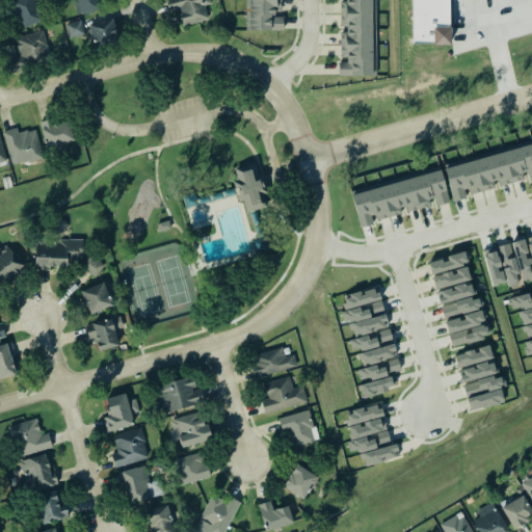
[(15,0),(9,2),(14,18),(19,16),(22,27),(42,22),(35,0),(15,0)]
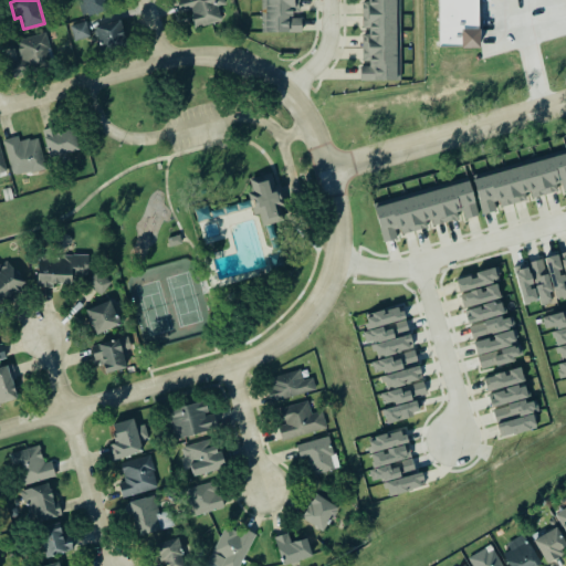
[(108,11),(105,0),(79,0),(82,16),(108,11)]
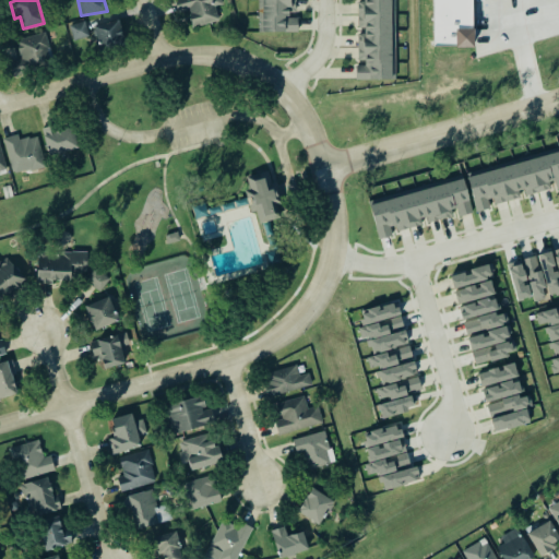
[(171,0),(176,13),(187,10),(191,25),(215,19),(212,4),(219,2),(218,0),(171,0)]
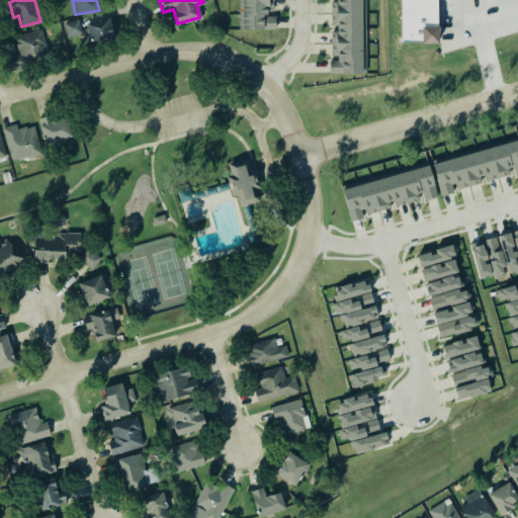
[(237,0),(237,30),(275,29),(275,16),(266,16),(266,11),(272,11),(272,0),(237,0)]
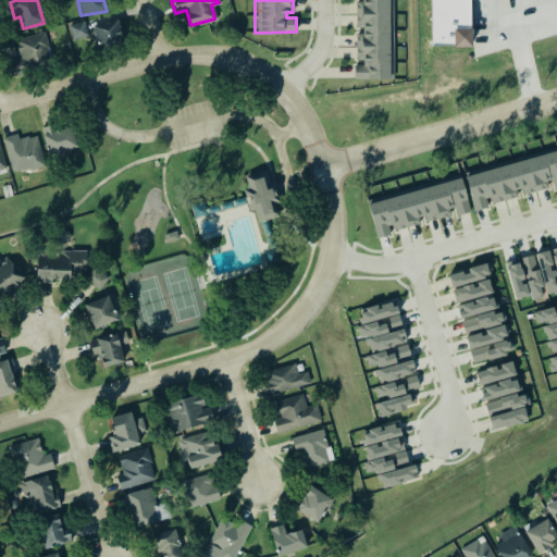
[(353,79),(393,79),(392,0),(361,0),(361,1),(355,1),(355,27),(361,27),(361,33),(355,33),(355,59),(361,59),(361,64),(353,64),(353,79)]
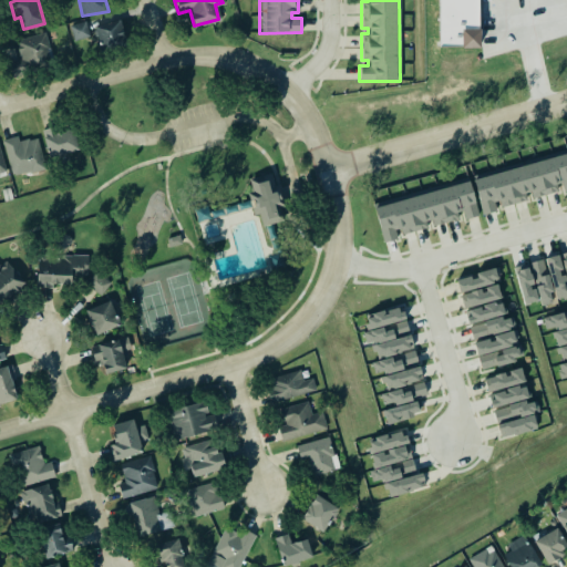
[(439,0),(440,48),(480,48),(478,0),(439,0)]
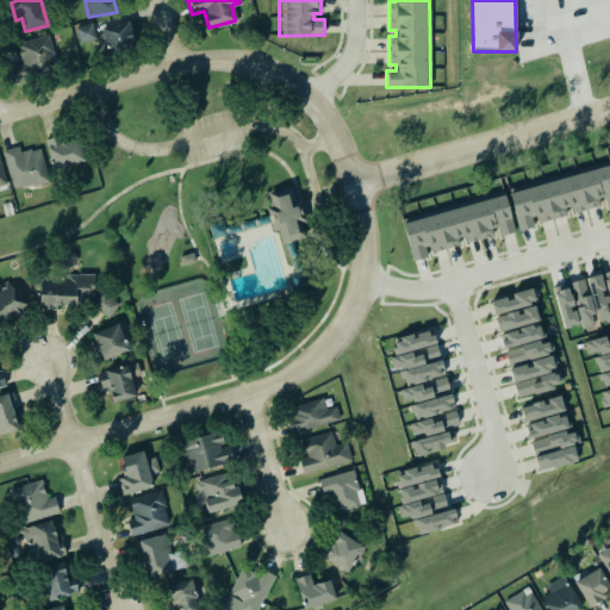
[(103,26),(107,55),(135,50),(130,22),(103,26)]
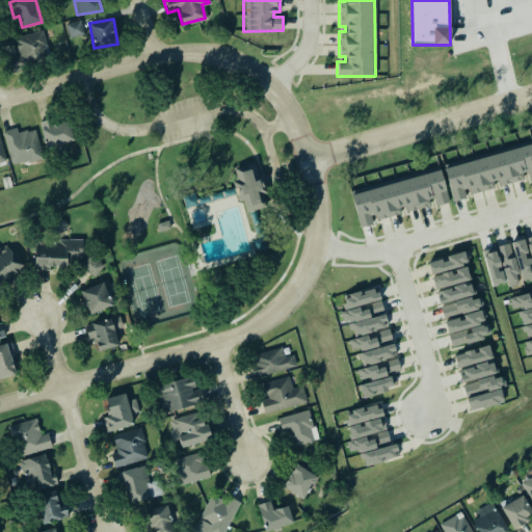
[(65,24),(70,38),(85,34),(81,20),(65,24)]
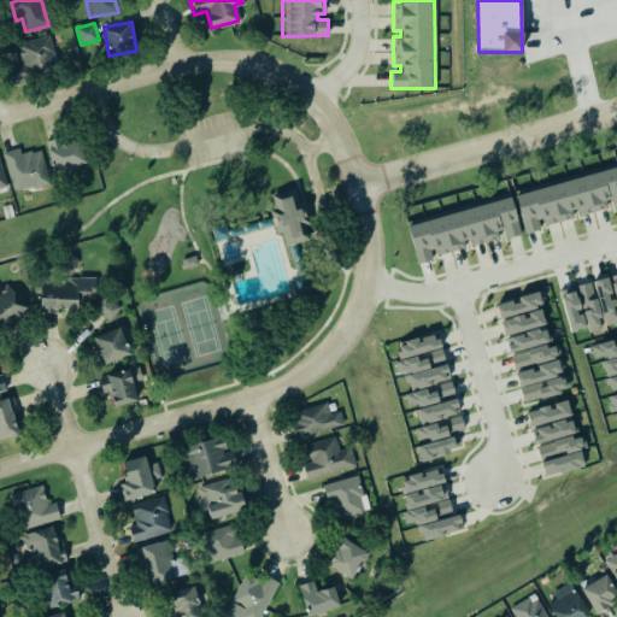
[(5,68),(21,63),(16,45),(48,35),(58,72),(11,86),(5,68)]
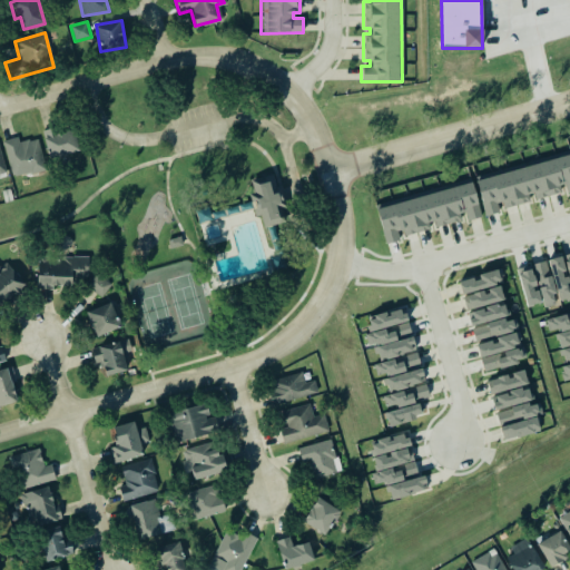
[(79,150),(75,129),(51,136),(49,129),(42,130),(49,158),(79,150)]
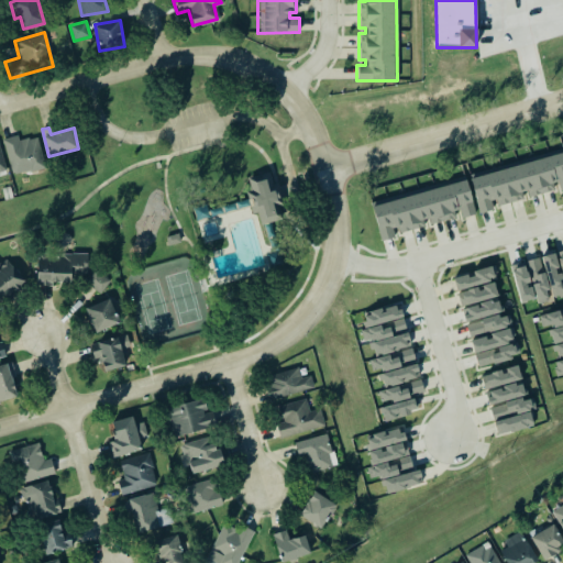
[(37,136),(19,141),(18,135),(2,140),(12,176),(46,166),(37,136)]
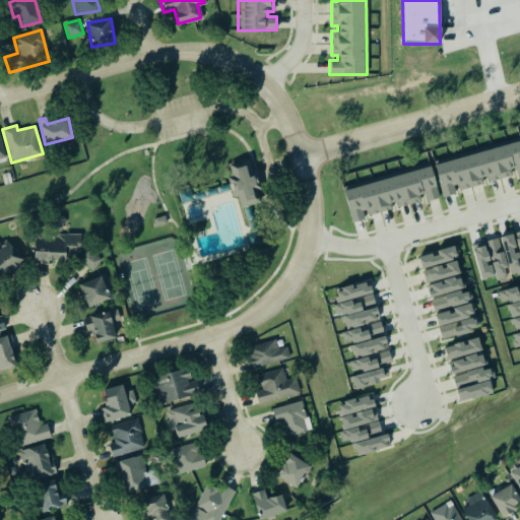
[(519,175),(519,143),(519,140),(433,165),(442,196),(454,193),(453,190),(453,189),(451,185),(456,183),(458,190),(482,183),(480,178),(484,176),(486,182),(511,175),(509,169),(513,168),(515,177),(519,175)]
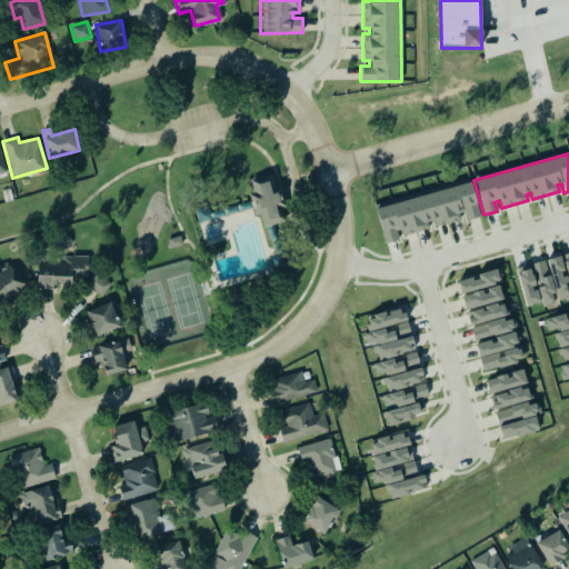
[(271,173),(275,186),(277,185),(283,206),(280,207),(283,220),(262,226),(259,213),(255,215),(248,193),(253,192),(250,180),(271,173)]
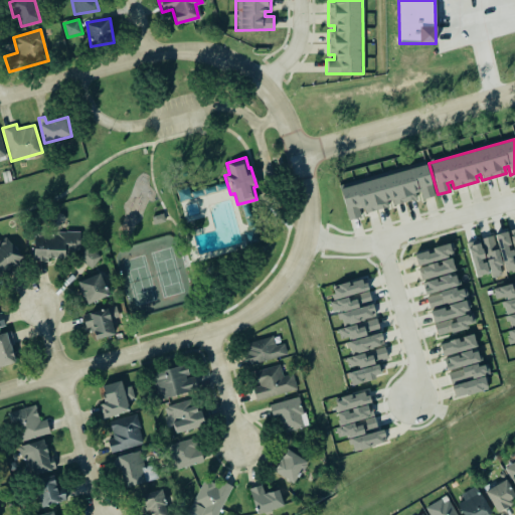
[(337,188),(424,164),(434,195),(421,198),(419,190),(413,192),(415,197),(393,203),(391,198),(385,200),(387,206),(364,213),(362,207),(358,209),(360,217),(346,221),(337,188)]
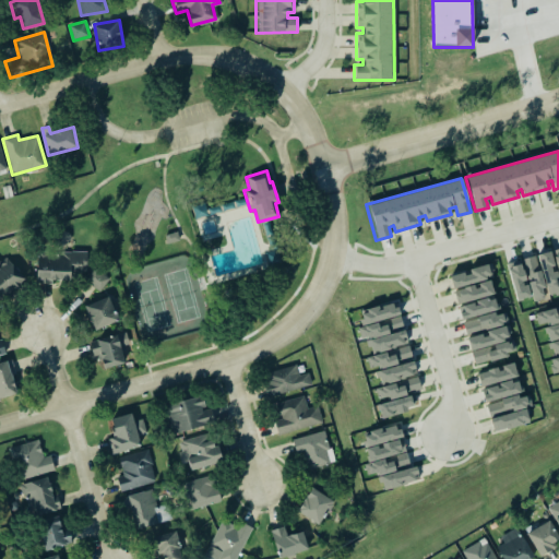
[(38,278),(35,278),(36,250),(47,250),(47,253),(60,254),(60,251),(68,251),(70,250),(85,251),(84,270),(79,270),(79,276),(68,275),(68,281),(49,280),(49,283),(38,283),(38,278)]
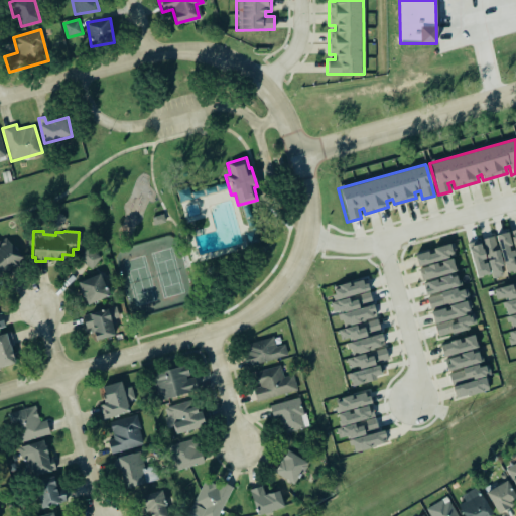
[(494,235),(506,231),(510,245),(506,246),(508,252),(512,250),(515,263),(515,270),(511,272),(510,270),(505,272),(494,235)]
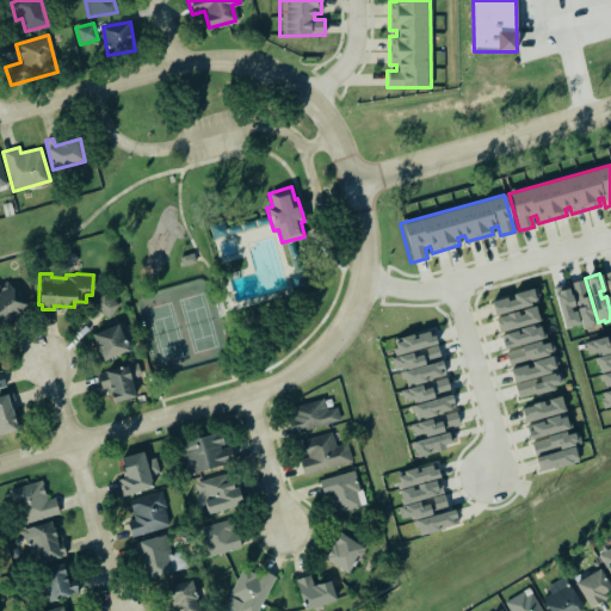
[(0,328),(0,329),(26,304),(2,279),(0,281),(0,328)]
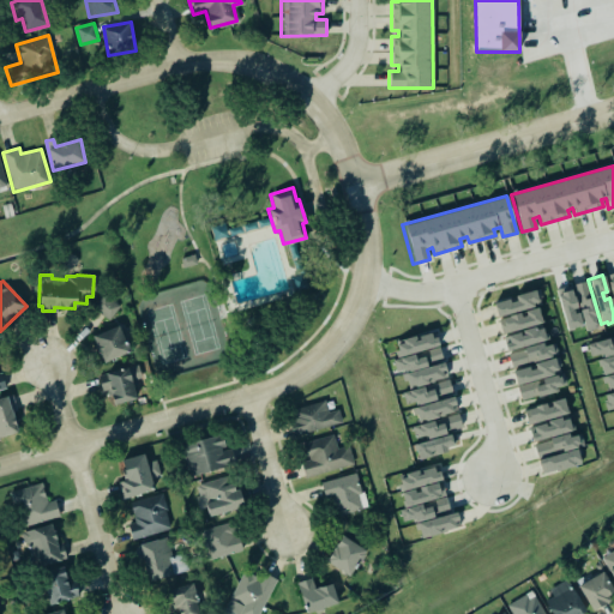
[(555,289),(567,286),(569,290),(570,289),(572,296),(573,295),(577,307),(572,308),(573,313),(577,312),(581,325),(572,327),(573,329),(567,331),(555,289)]
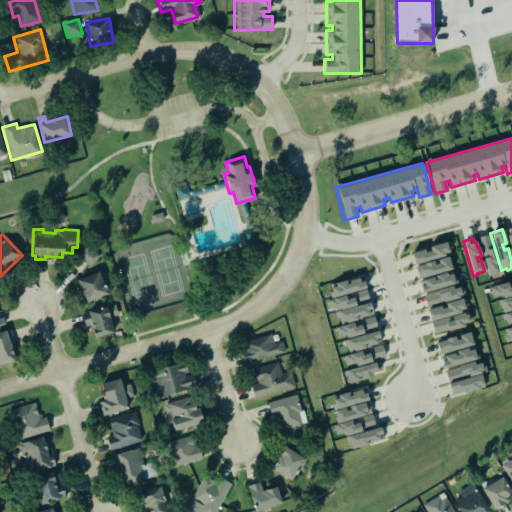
[(413,263),(450,252),(449,248),(451,248),(449,241),(429,246),(430,251),(424,253),(423,250),(410,253),(413,263)]
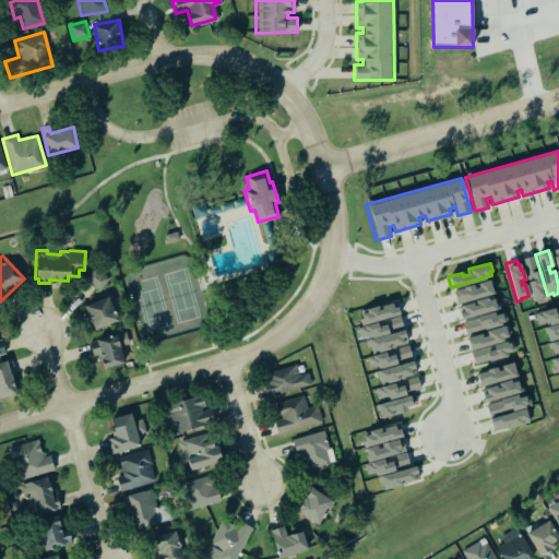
[(108,277),(94,266),(83,280),(98,290),(108,277)]
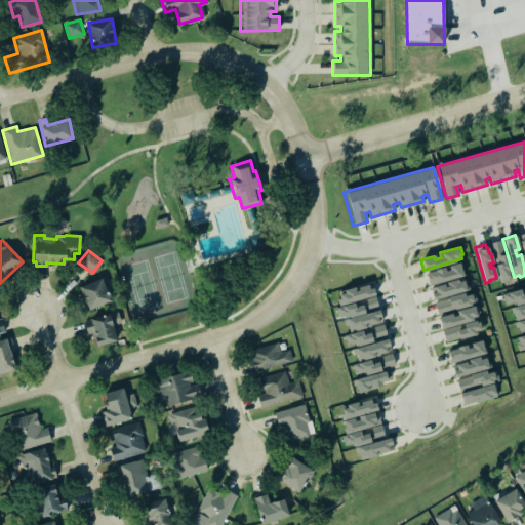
[(426,274),(445,268),(446,271),(450,270),(449,267),(458,264),(462,277),(430,287),(426,274)]
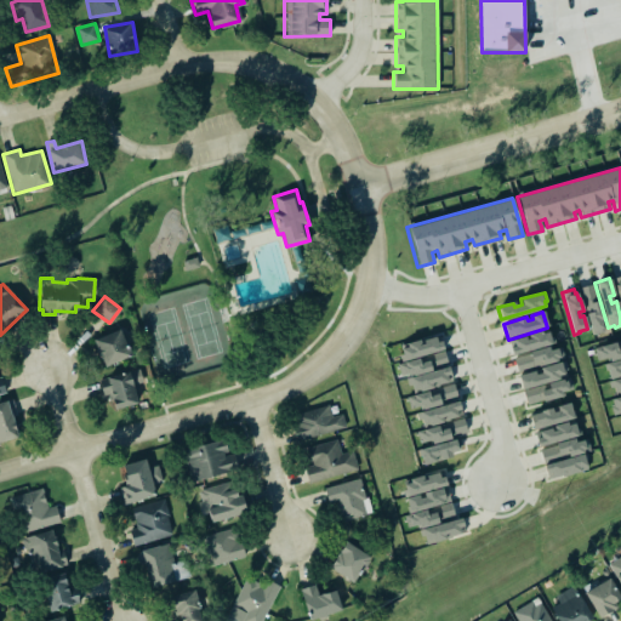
[(103,365),(131,354),(126,345),(124,345),(118,329),(92,340),(96,349),(93,349),(97,358),(100,357),(103,365)]
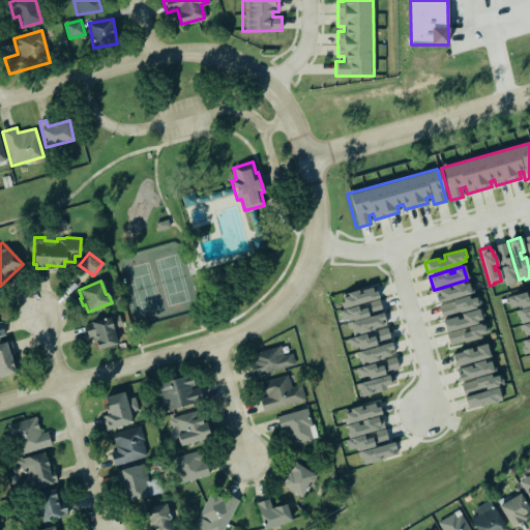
[(439,304),(473,294),(474,292),(473,287),(471,287),(470,282),(467,281),(438,290),(440,296),(437,297),(439,304)]
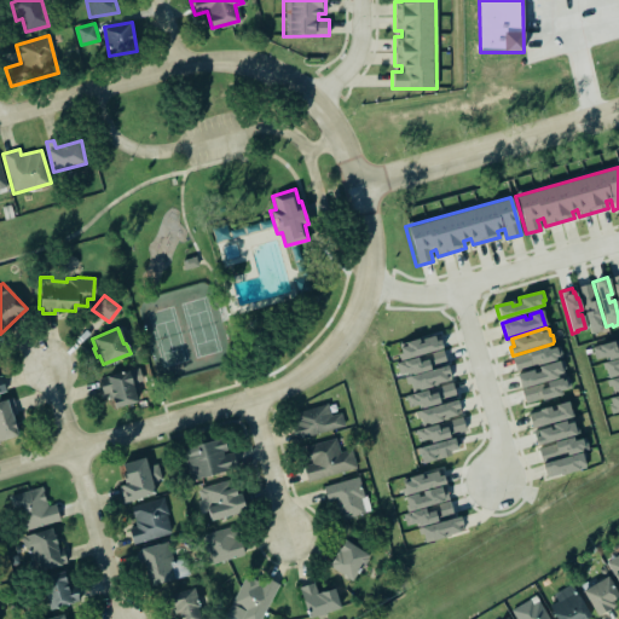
[(398,345),(403,360),(397,363),(400,377),(406,375),(411,392),(451,381),(438,334),(398,345)]
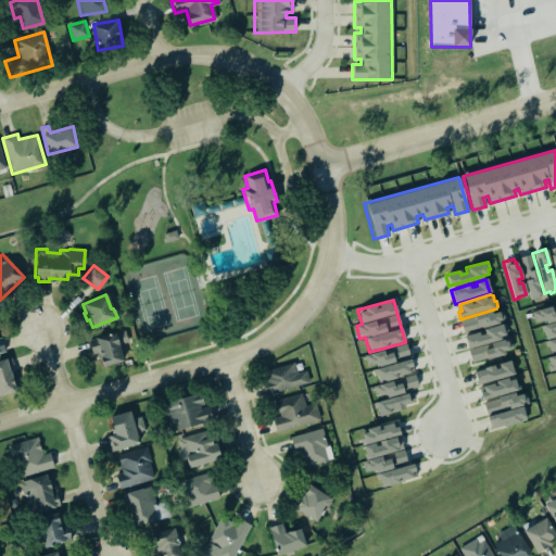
[(460,320),(465,332),(478,328),(480,329),(505,321),(503,314),(494,316),(493,311),(460,320)]
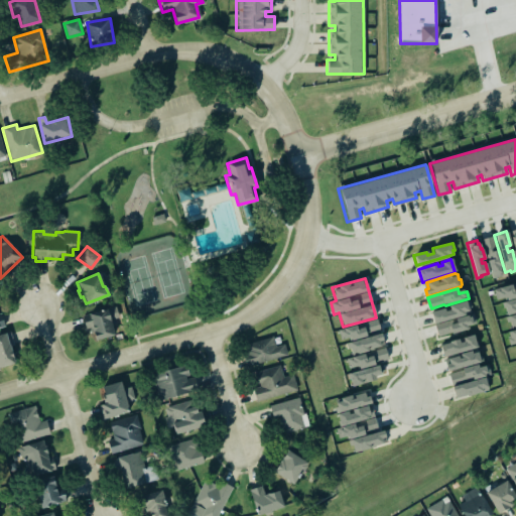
[(515,297),(515,310),(506,314),(502,302),(515,297)]
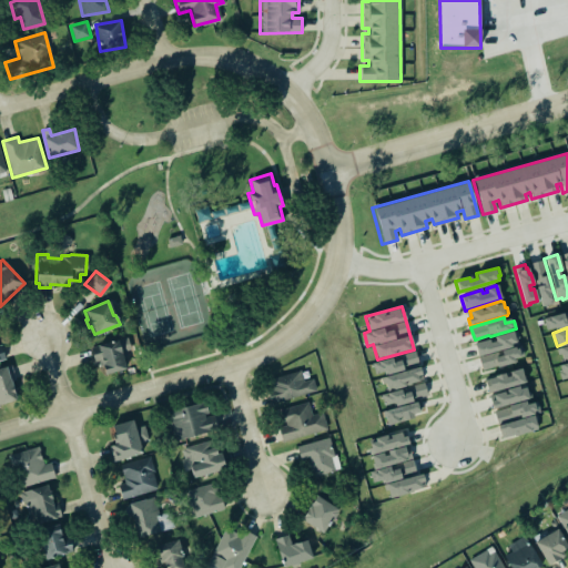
[(475,342),(483,369),(523,359),(518,345),(517,345),(514,332),(475,342)]
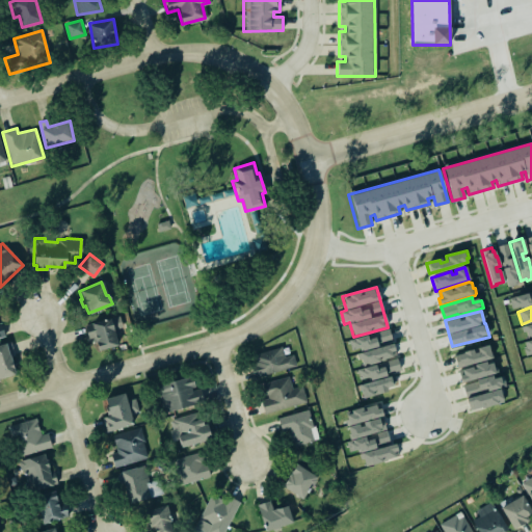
[(99,351),(118,346),(115,336),(125,333),(120,315),(84,325),(89,343),(97,342),(99,351)]
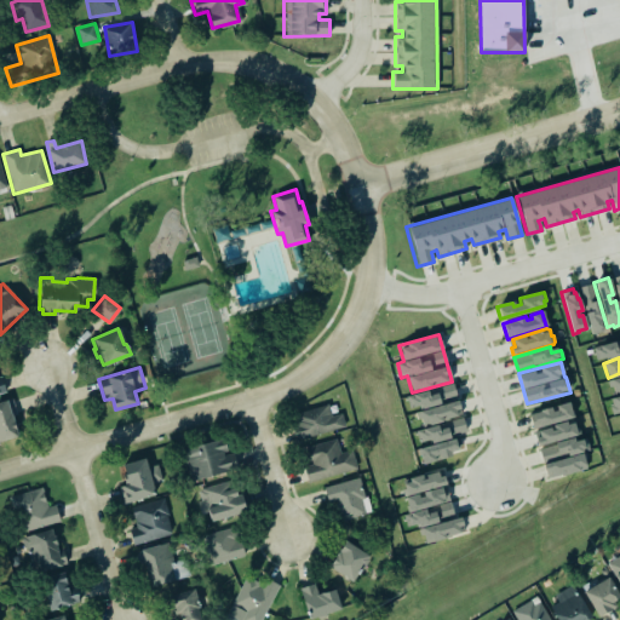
[(409,409),(458,399),(454,384),(406,396),(409,409)]
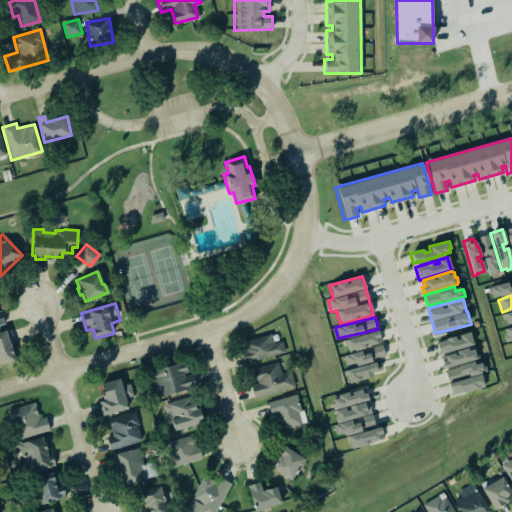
[(503,329),(511,326),(511,340),(504,343),(501,336),(505,334),(503,329)]
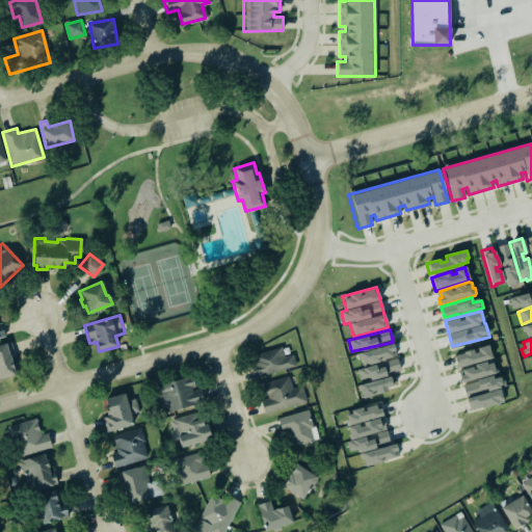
[(0,347),(0,381),(20,376),(11,344),(0,347)]
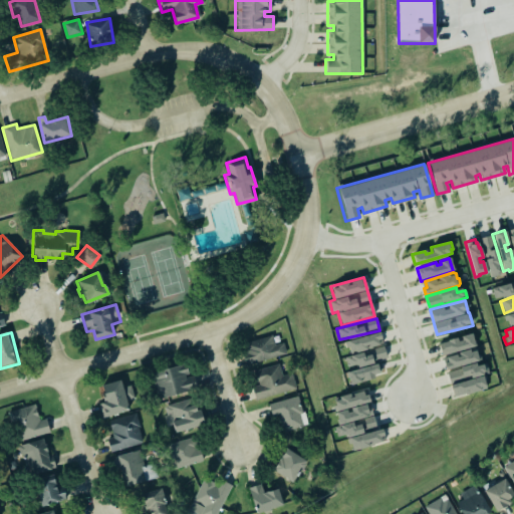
[(349,354),(383,344),(379,332),(346,342),(349,354)]
